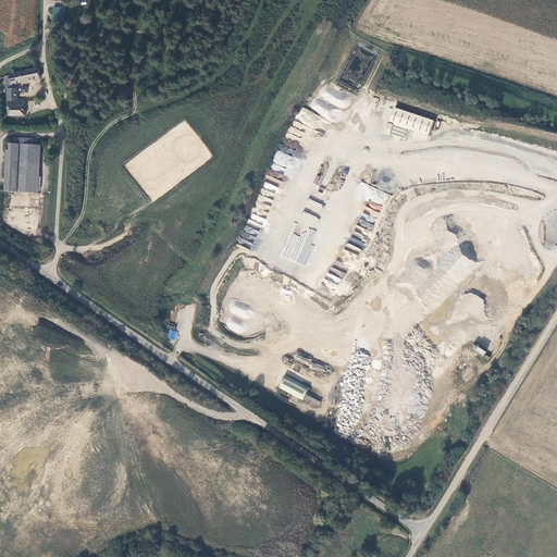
[(52,22),(64,22),(64,7),(52,7),(52,22)]
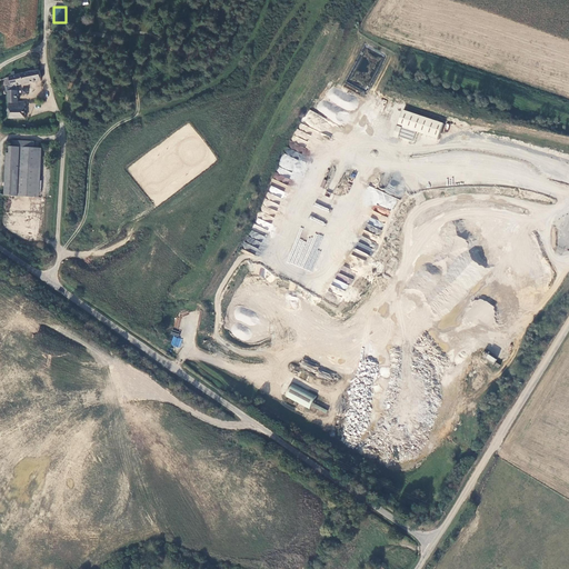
[(10,88),(39,80),(37,71),(8,78),(8,79),(2,81),(5,88),(9,87),(10,88)]
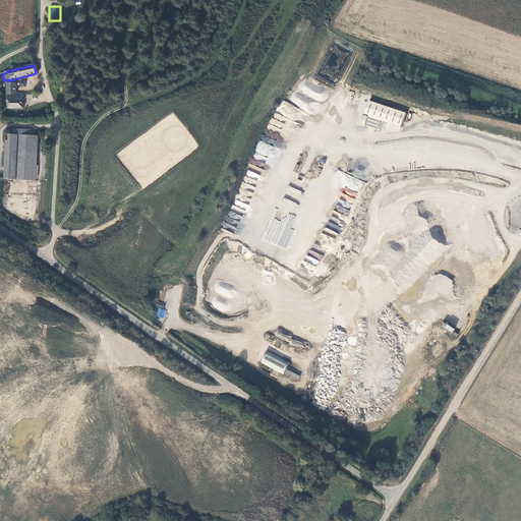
[(8,109),(23,109),(21,93),(15,94),(14,84),(6,84),(8,109)]
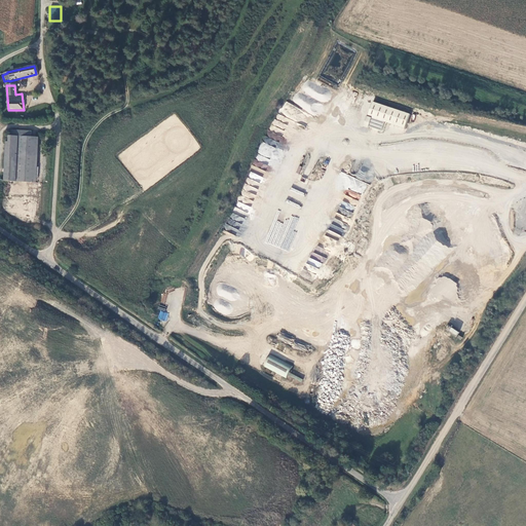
[(411,114),(374,101),(369,116),(373,117),(370,126),(381,130),(384,121),(406,128),(411,114)]
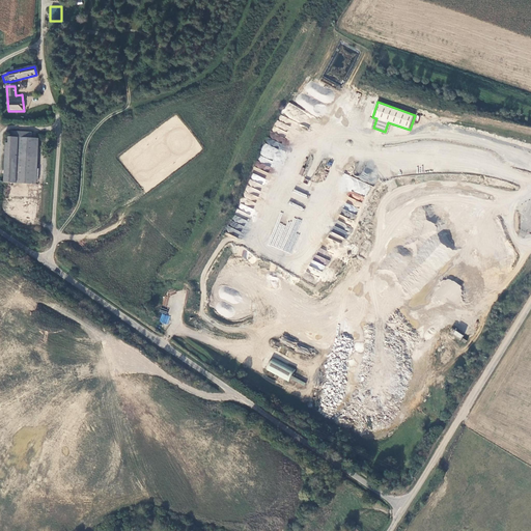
[(9,132),(9,145),(31,146),(31,133),(9,132)]
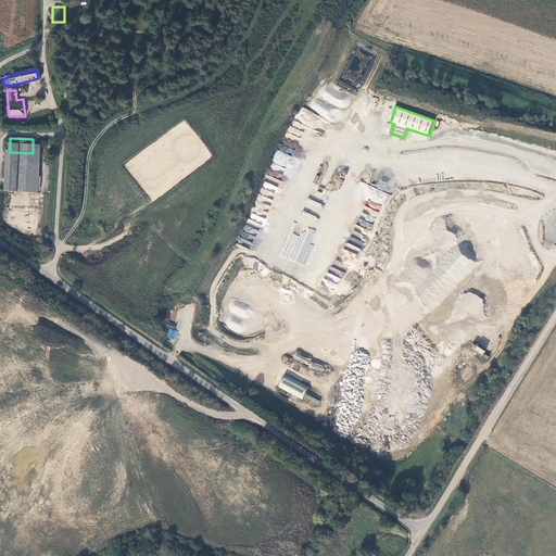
[(32,192),(33,153),(10,152),(7,152),(5,191),(32,192)]
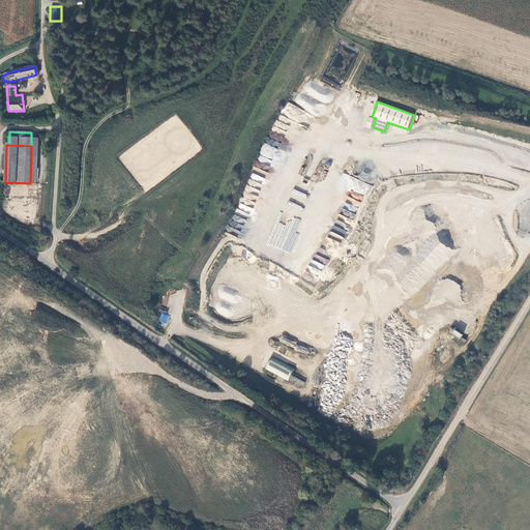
[(251,216),(266,171),(254,167),(249,179),(248,178),(237,212),(251,216)]
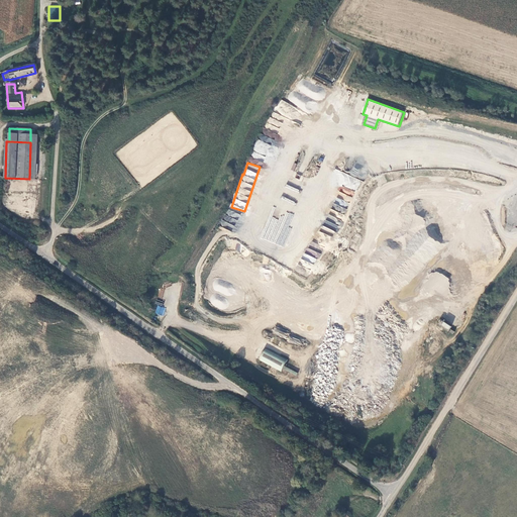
[(322,231),(331,236),(333,232),(334,232),(337,226),(327,221),(322,231)]
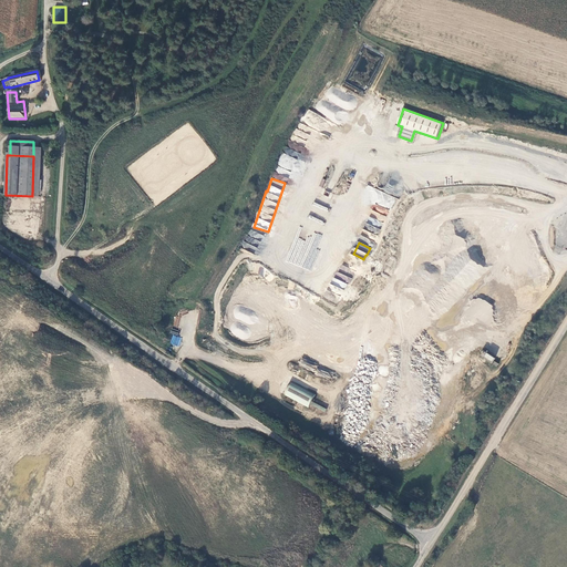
[(291,246),(286,261),(310,270),(317,253),(310,250),(309,251),(291,246)]
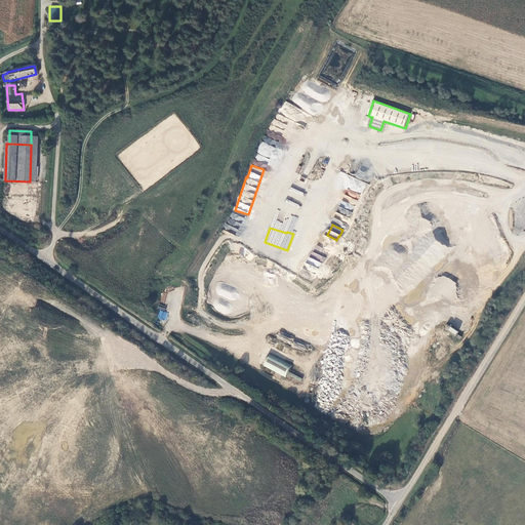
[(315,245),(307,263),(319,269),(325,256),(319,253),(322,248),(315,245)]
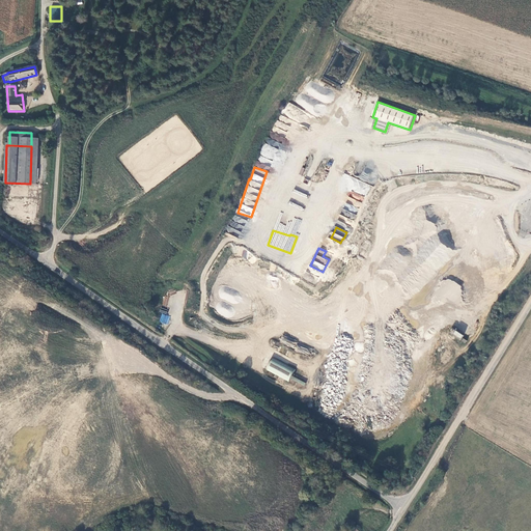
[(168,325),(170,316),(162,313),(160,322),(168,325)]
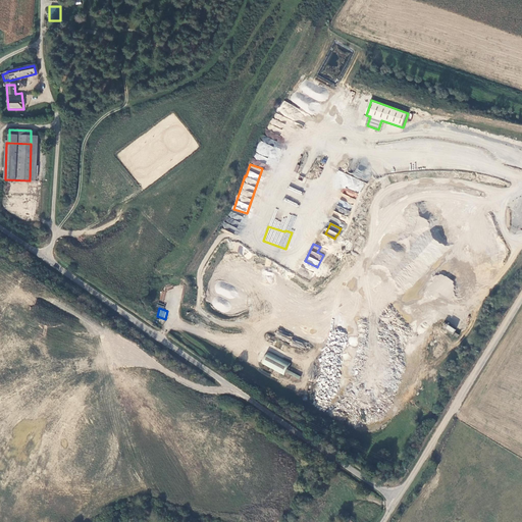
[(442,327),(453,334),(456,329),(446,322),(442,327)]
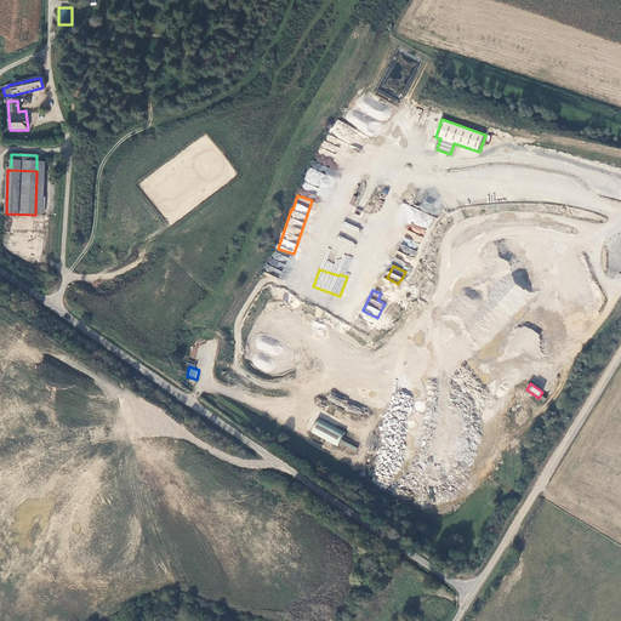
[(346,432),(319,417),(312,432),(339,446),(346,432)]
